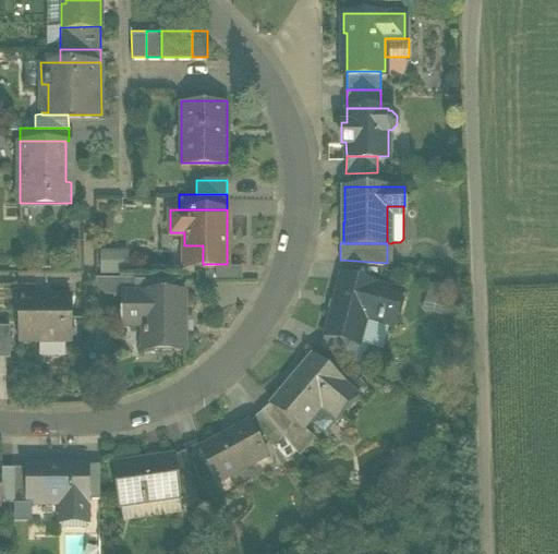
[(185,264),(203,264),(203,245),(184,245),(185,264)]
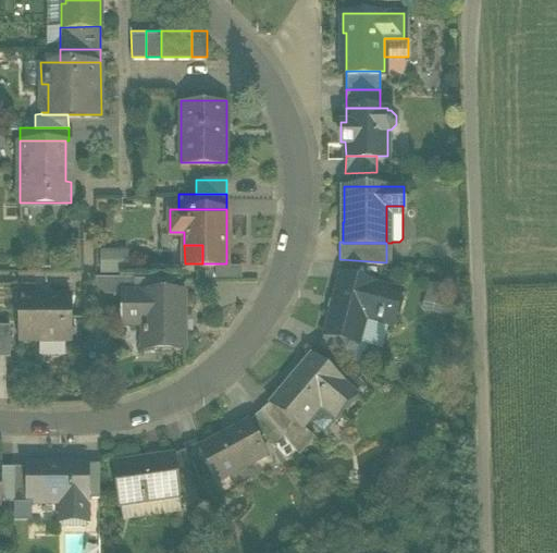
[(101,246),(100,269),(128,269),(128,246),(101,246)]
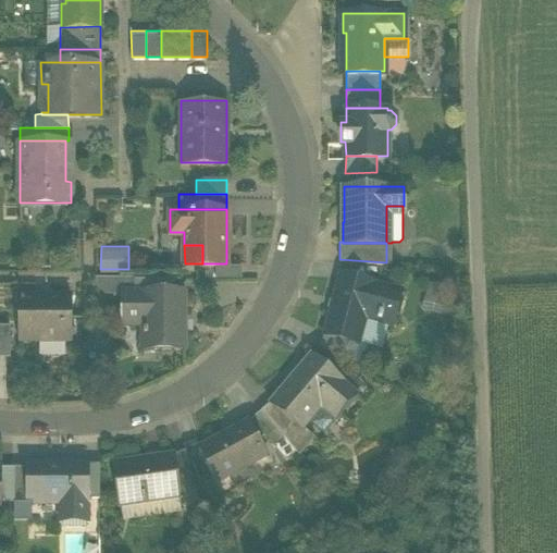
[(219,277),(246,277),(246,263),(226,263),(219,263),(219,277)]
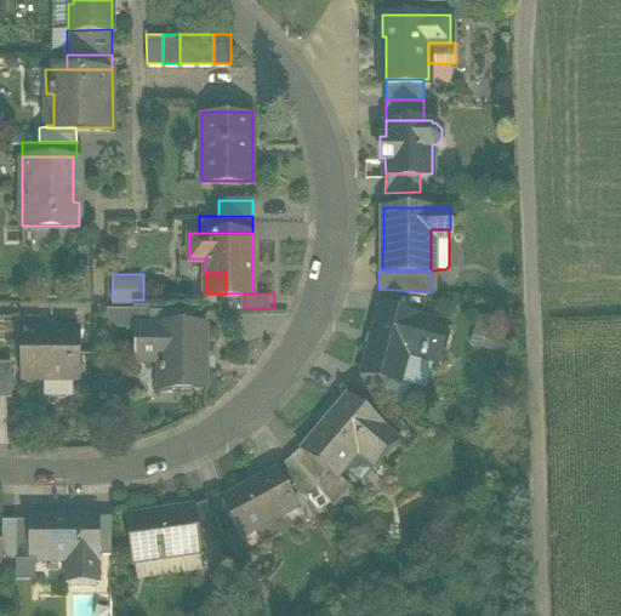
[(391,376),(399,378),(406,349),(408,343),(422,348),(421,353),(437,358),(446,320),(380,303),(362,370),(391,377),(391,376)]
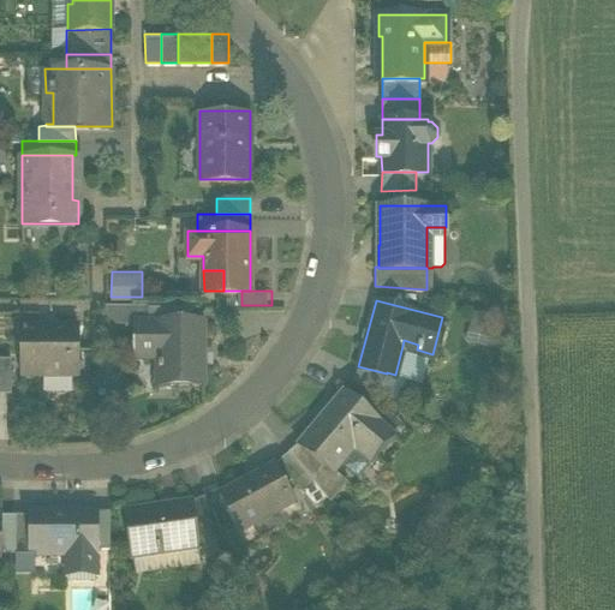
[(148,320),(199,320),(199,305),(148,305),(148,320)]
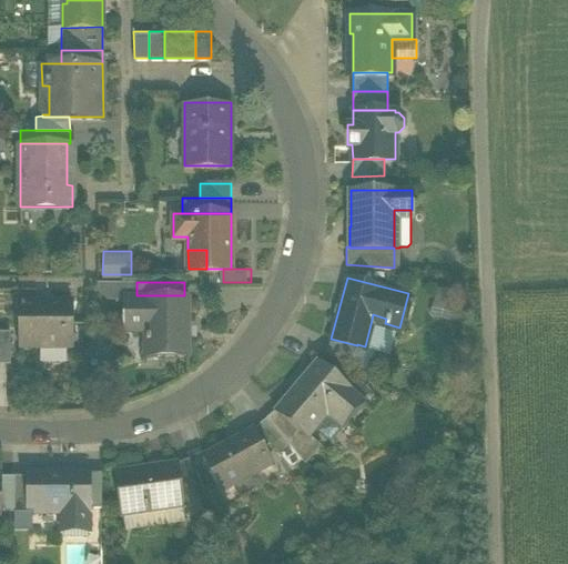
[(145,353),(188,353),(188,295),(184,295),(137,295),(125,295),(125,324),(145,324),(145,353)]
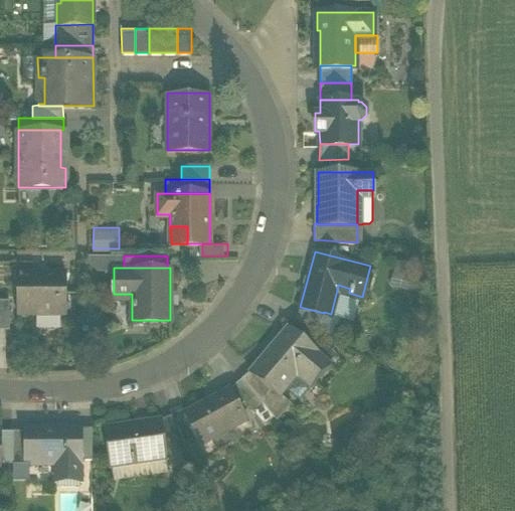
[(18,312),(65,312),(65,271),(18,271),(18,312)]
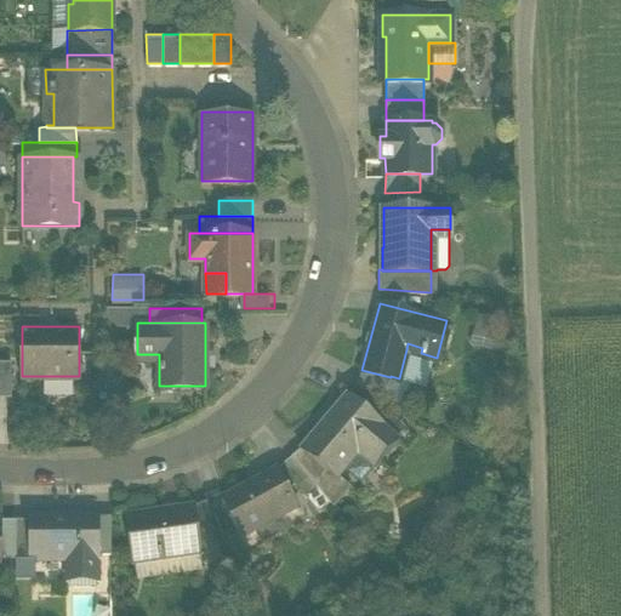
[(408,343),(406,349),(421,353),(422,348),(408,343)]
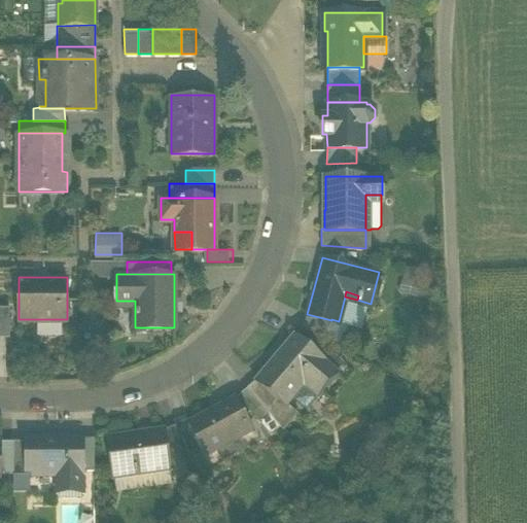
[(9,306),(0,305),(0,334),(9,335),(9,306)]
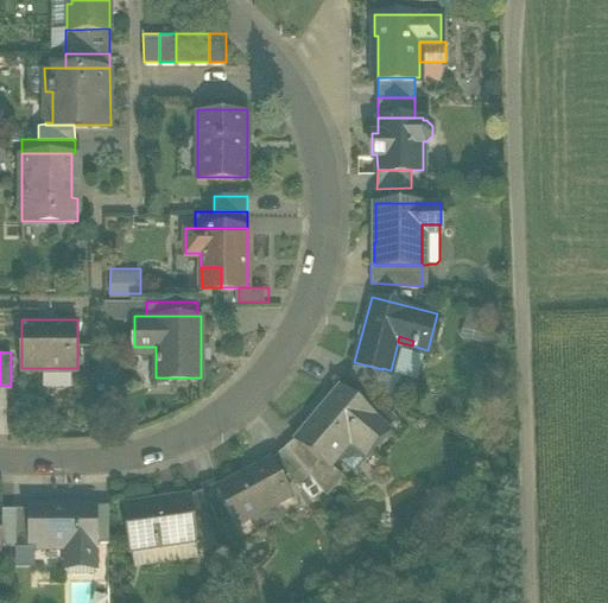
[(348,374),(373,387),(382,369),(354,362),(348,374)]
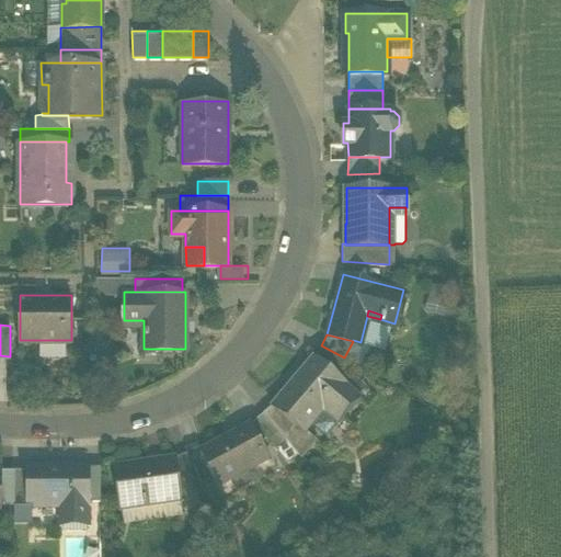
[(306,429),(311,422),(327,402),(341,415),(358,395),(312,356),(273,402),(297,423),(305,430),(306,429)]
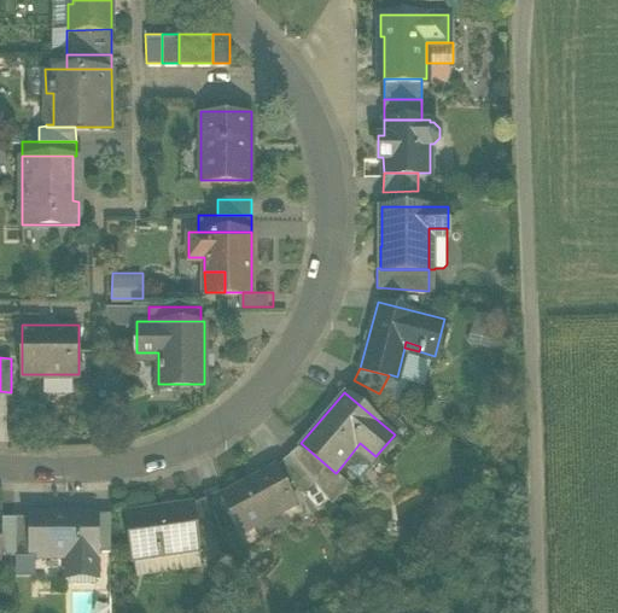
[(301,443),(290,453),(314,482),(327,466),(301,443)]
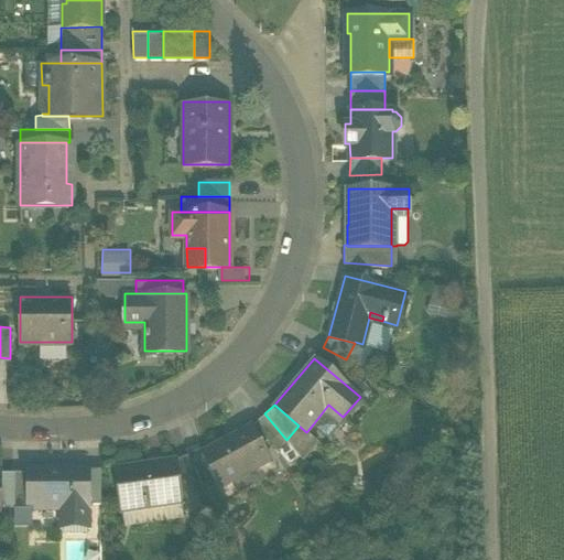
[(326,435),(343,417),(328,405),(313,424),(326,435)]
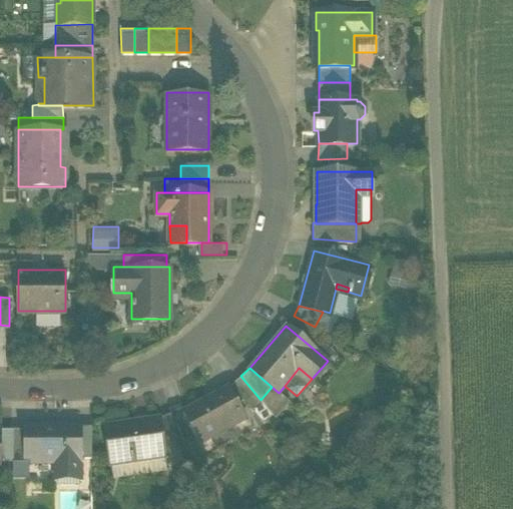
[(262,402),(261,400),(240,376),(231,384),(252,409),(262,402)]
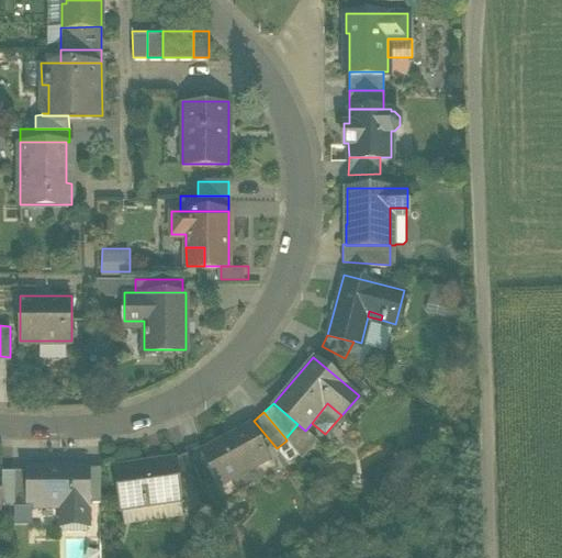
[(200,449),(220,484),(231,479),(228,475),(257,459),(258,464),(270,457),(250,422),(239,427),(242,432),(223,442),(221,437),(200,449)]
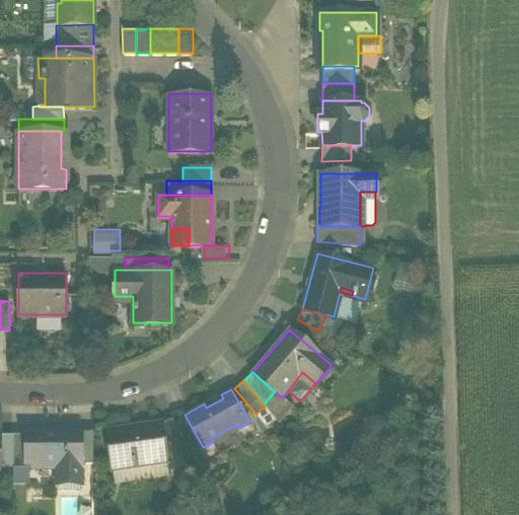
[(290,402),(283,396),(282,397),(275,391),(264,405),(265,407),(276,418),(290,402)]
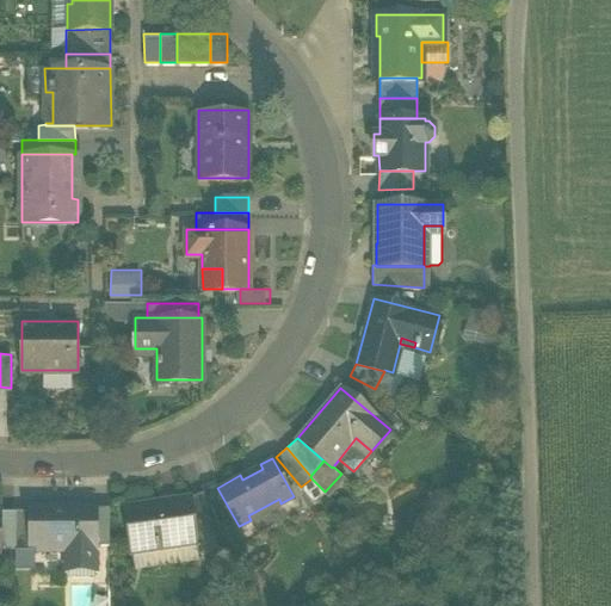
[(190,495),(195,527),(213,523),(203,490),(190,495)]
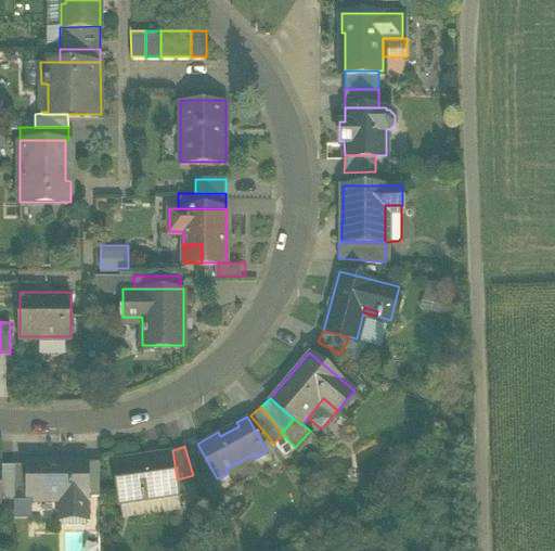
[(113,459),(118,501),(179,494),(177,479),(172,450),(113,459)]
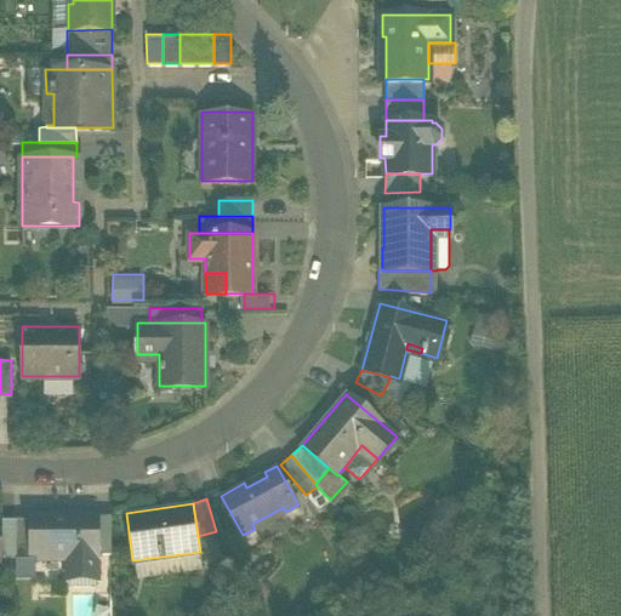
[(68,577),(97,577),(97,554),(97,545),(97,517),(97,513),(63,513),(63,518),(32,518),(32,557),(68,557),(68,577)]
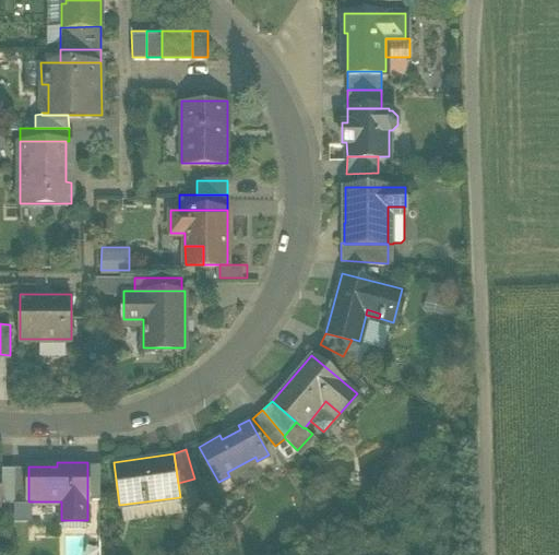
[(99,465),(87,465),(87,491),(99,491),(99,465)]
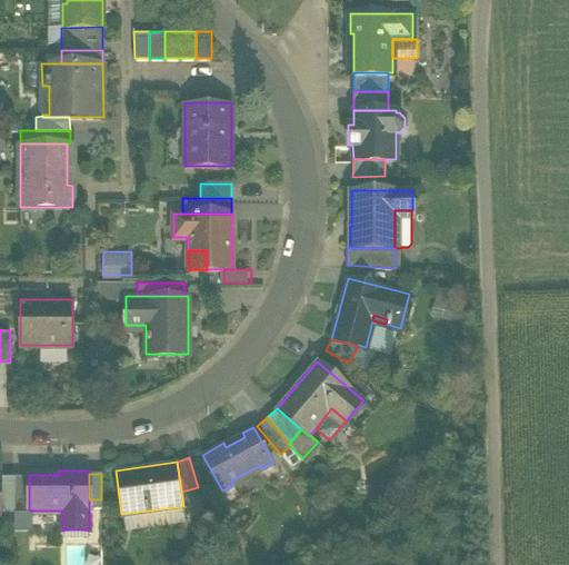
[(13,475),(13,476),(13,512),(29,511),(29,475),(13,475)]
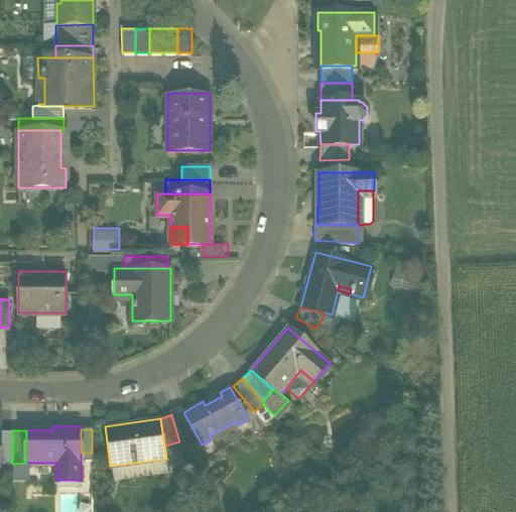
[(0,433),(0,463),(12,464),(12,431),(0,431),(0,433)]
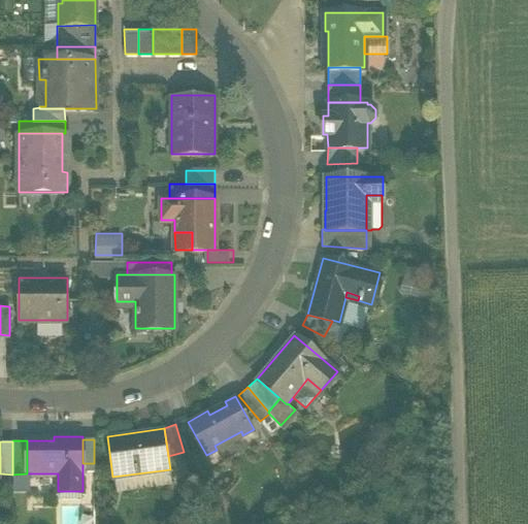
[(83,471),(94,471),(94,463),(83,463),(83,471)]
